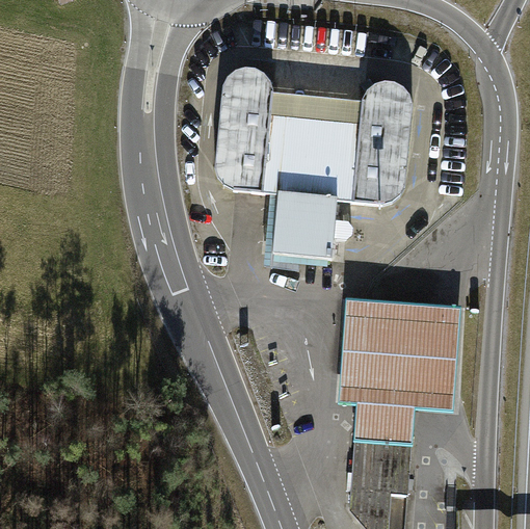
[(214,167),(216,176),(223,185),(233,189),(249,191),(277,193),(272,253),(330,258),(334,237),(345,238),(350,234),(350,228),(346,222),(335,221),(337,200),(381,205),(392,202),(399,194),(404,186),(413,103),(408,95),(402,87),(393,81),(383,80),(373,83),(366,90),(362,101),(360,124),(270,114),(272,91),(269,80),(263,73),(254,68),(244,68),(235,70),(226,76),(222,85),(214,167)]
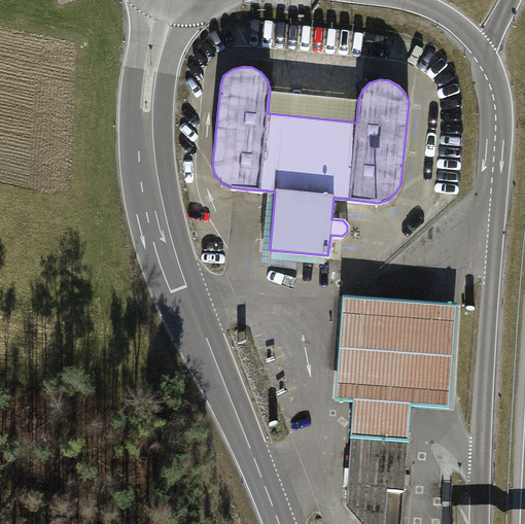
[(270,91),(268,113),(356,123),(358,100),(270,91)]
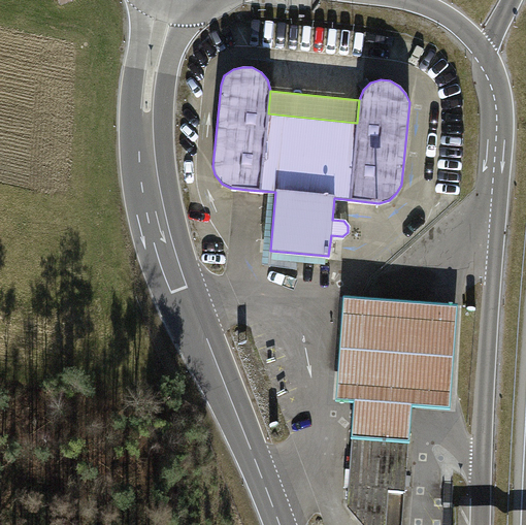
[(351,429),(408,433),(409,433),(412,406),(421,406),(450,408),(457,302),(429,300),(361,296),(343,294),(335,399),(353,400),(351,429)]
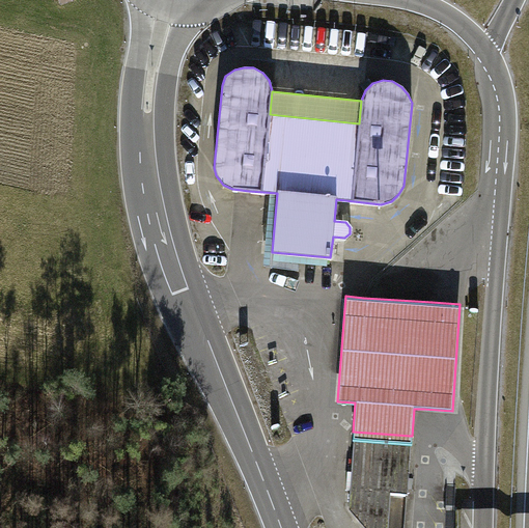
[(411,436),(353,432),(350,489),(389,492),(408,493),(411,436)]
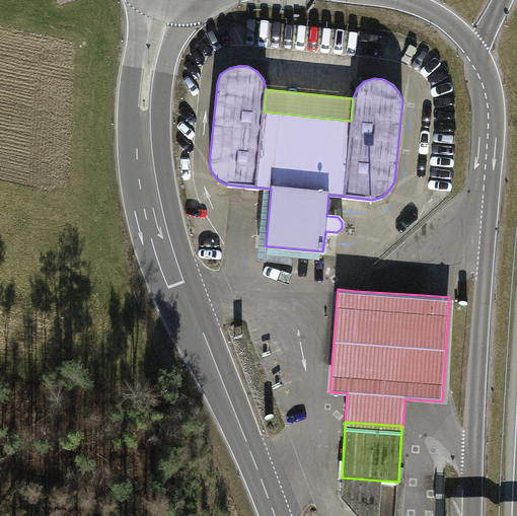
[(377,515),(380,481),(342,477),(340,496),(356,515),(377,515)]
